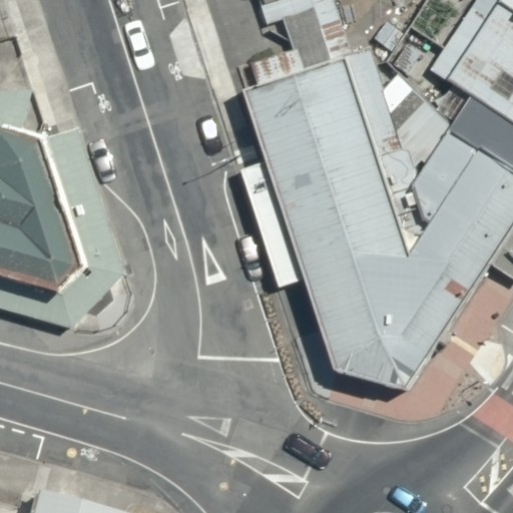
[(306,70),(354,54),(335,0),(281,0),(267,5),(265,0),(261,0),(269,25),(285,20),(294,50),(300,48),(306,70)]
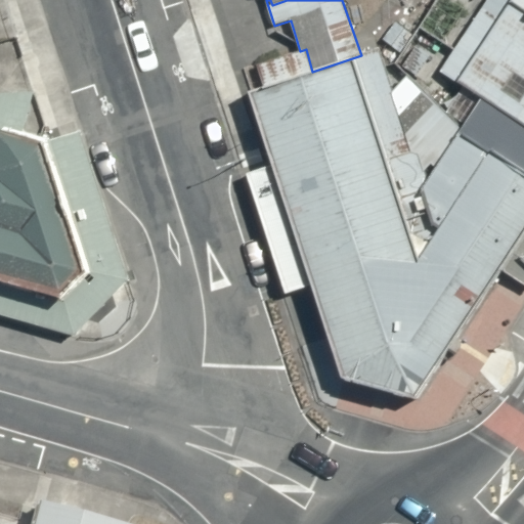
[(460,134),(523,175),(523,0),(487,0),(440,73),(482,100),(464,129),(460,134)]
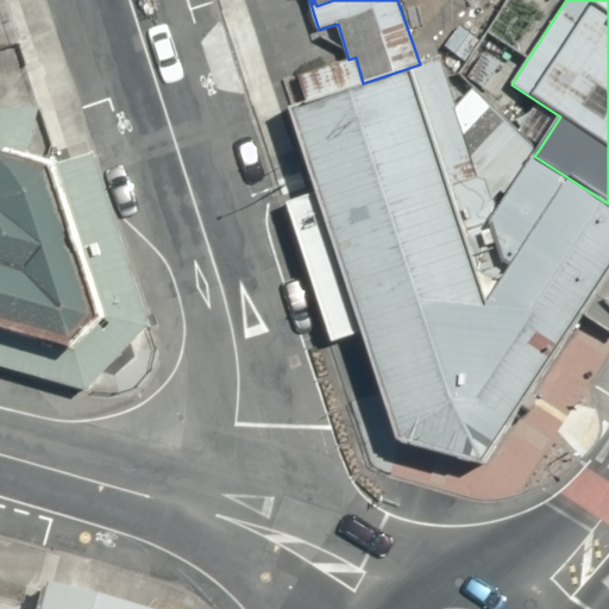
[(397,441),(485,466),(608,277),(608,203),(534,156),(539,150),(473,88),(457,107),(441,58),(420,64),(363,83),(356,57),(349,60),(299,75),(307,102),(288,108),(397,441)]
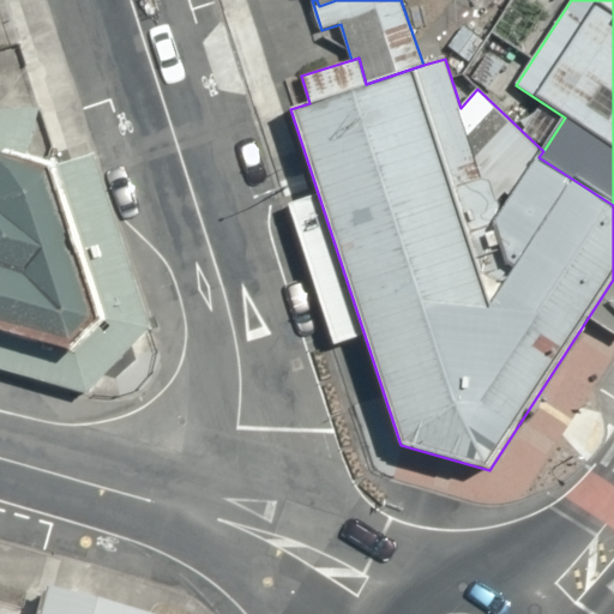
[(0,330),(90,356),(122,325),(71,167),(32,156),(44,109),(0,112),(0,330)]
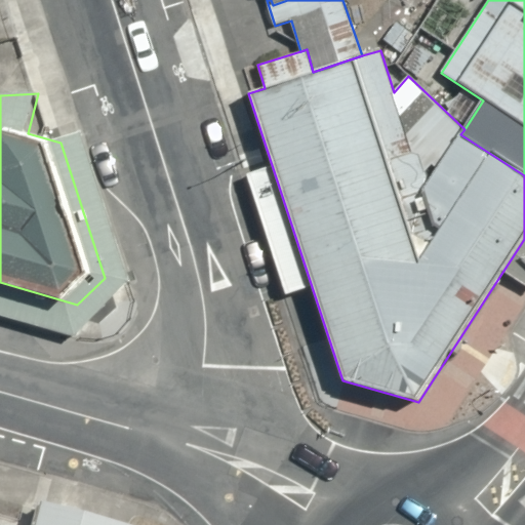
[(125,524),(44,502),(37,524),(125,524)]
